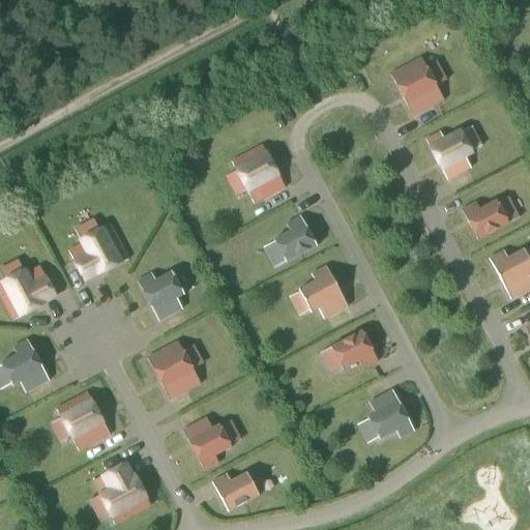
[(420,58),(390,75),(396,86),(395,87),(404,101),(413,118),(444,101),(436,87),(427,69),(420,58)]
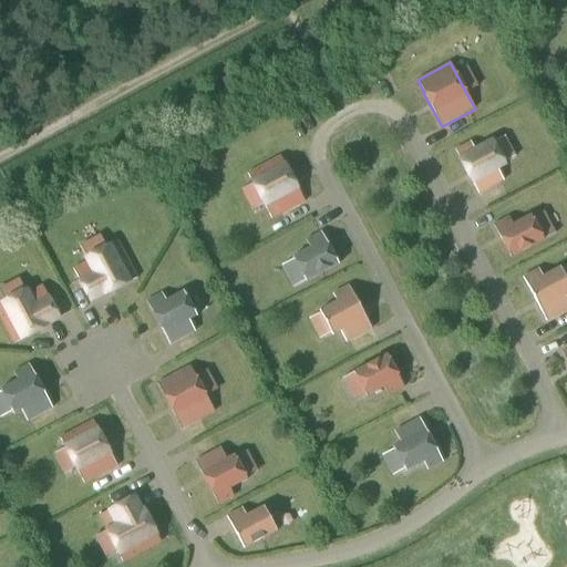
[(480,194),(504,181),(498,171),(507,166),(504,161),(505,161),(496,144),(495,144),(493,138),(474,148),(471,142),(455,150),(459,157),(457,157),(460,163),(468,179),(470,179),(473,185),(474,184),(480,194)]
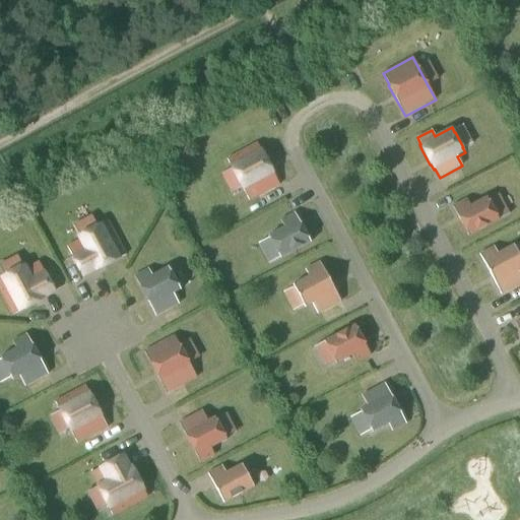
[(257,143),(228,159),(231,165),(230,166),(232,171),(240,186),(241,186),(243,191),(244,190),(250,202),(280,186),(274,175),(275,174),(273,169),(265,152),(264,152),(261,148),(260,149),(257,143)]
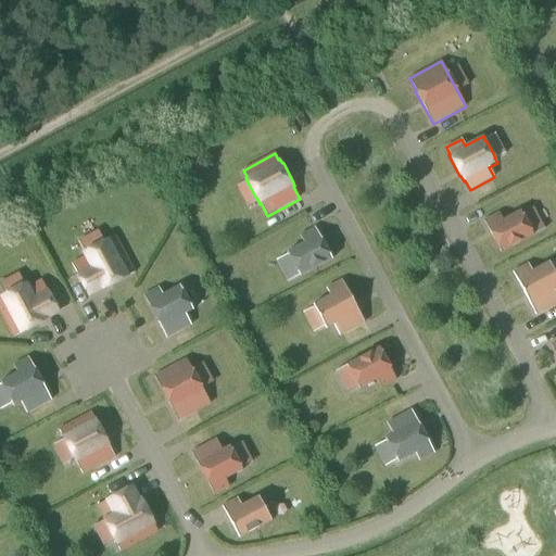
[(502,253),(534,235),(520,211),(504,220),(500,212),(483,220),(502,253)]
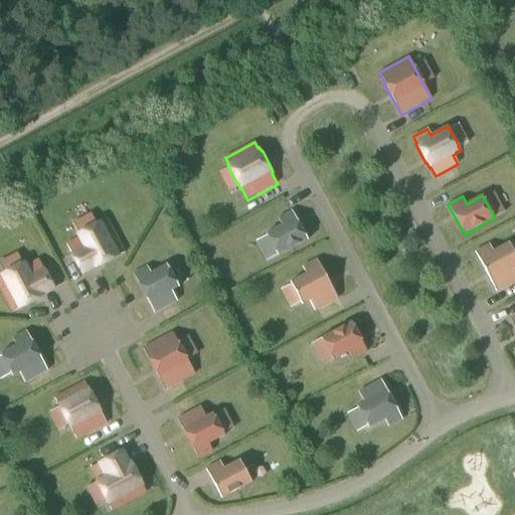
[(279,256),(308,240),(306,236),(307,236),(299,221),(298,221),(292,210),(278,217),(282,225),(266,233),(268,238),(275,252),(276,251),(279,256)]
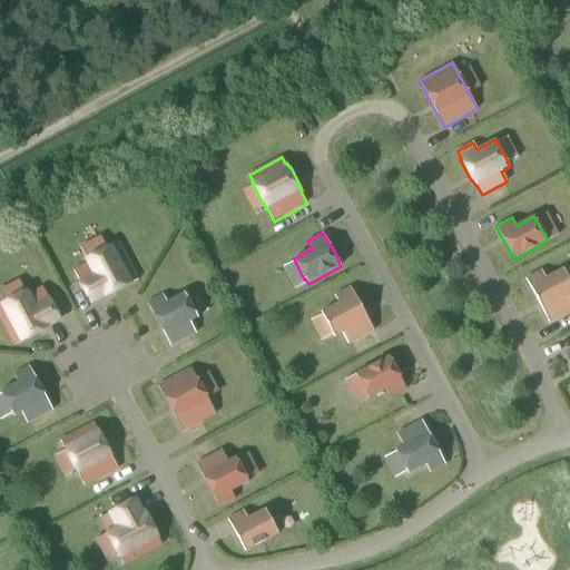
[(139,279),(119,242),(112,245),(111,243),(84,259),(87,264),(75,271),(79,281),(78,282),(91,305),(134,284),(133,282),(139,279)]
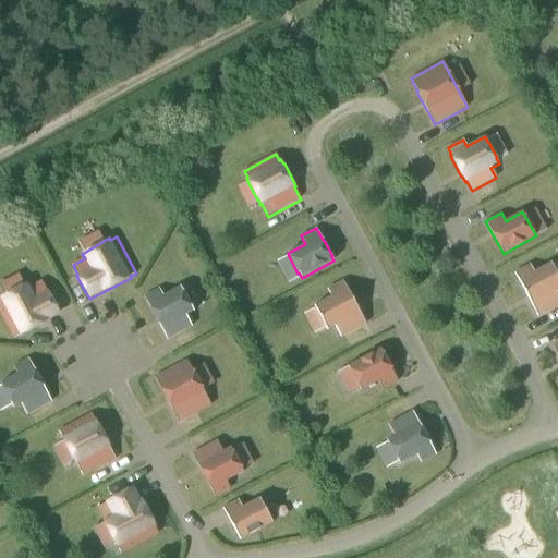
[(516,273),(538,316),(557,305),(557,293),(557,292),(557,290),(557,275),(552,263),(534,271),(530,264),(516,273)]
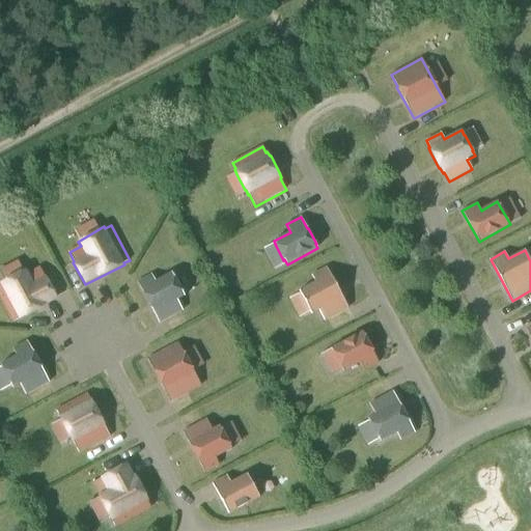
[(348,309),(326,267),(312,275),(316,282),(300,290),(312,314),(319,310),(325,320),(348,309)]
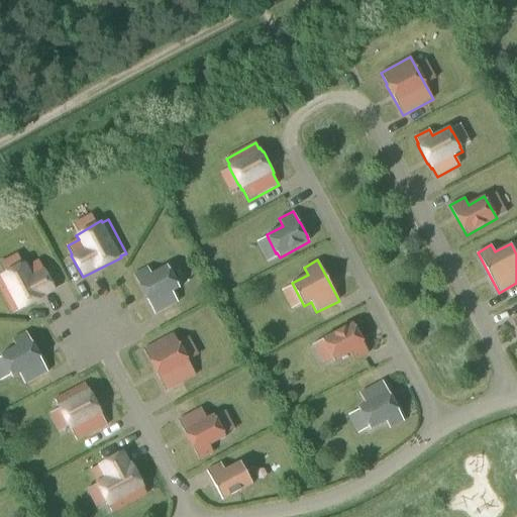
[(0,277),(0,289),(13,314),(18,311),(24,308),(24,309),(40,301),(39,300),(57,291),(44,269),(43,270),(38,261),(27,267),(25,263),(20,265),(20,264),(4,273),(5,274),(0,276),(0,277)]
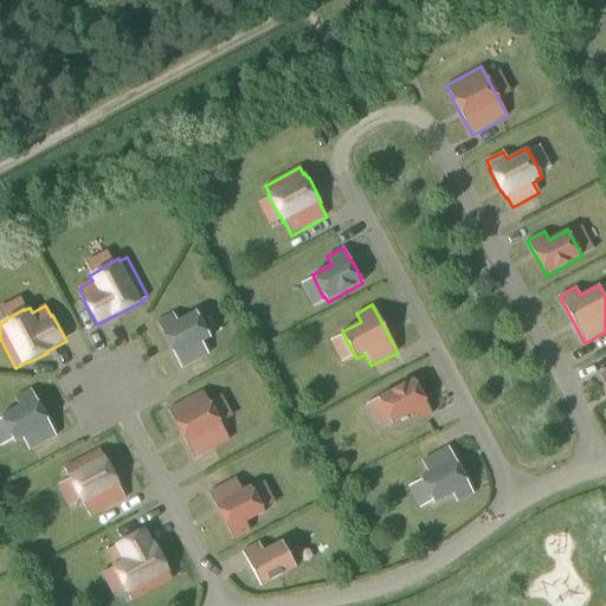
[(182,369),(210,355),(202,343),(211,339),(208,334),(210,333),(200,316),(199,316),(197,311),(178,321),(173,313),(156,322),(165,335),(163,336),(172,353),(173,352),(182,369)]
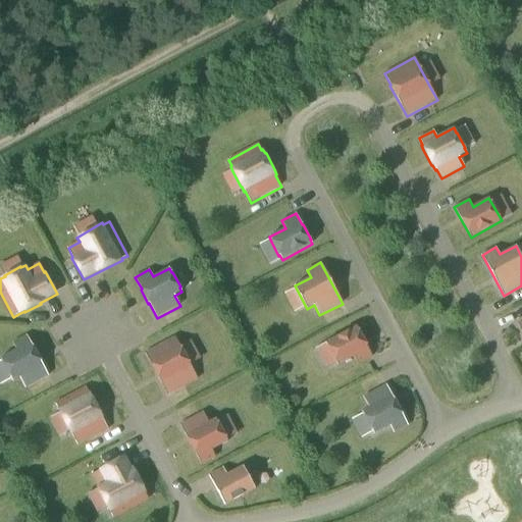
[(356,325),(326,343),(328,347),(327,348),(335,362),(335,361),(338,366),(355,357),(359,364),(372,357),(366,346),(368,345),(360,329),(359,330),(356,325)]
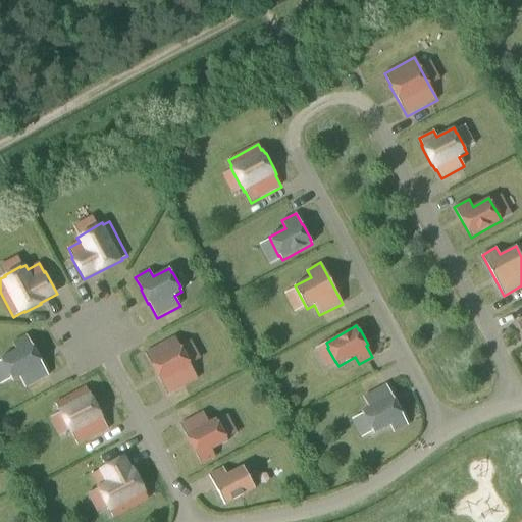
[(25,388),(49,376),(41,361),(42,361),(34,347),(33,347),(27,335),(12,343),(16,350),(1,359),(3,363),(2,363),(9,377),(10,377),(12,381),(20,377),(25,388)]
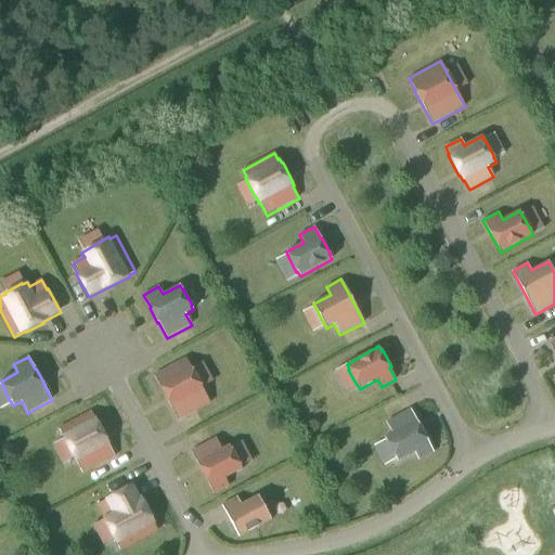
[(179,421),(210,403),(201,386),(203,386),(193,369),(192,370),(185,358),(154,376),(160,388),(168,403),(169,402),(179,421)]
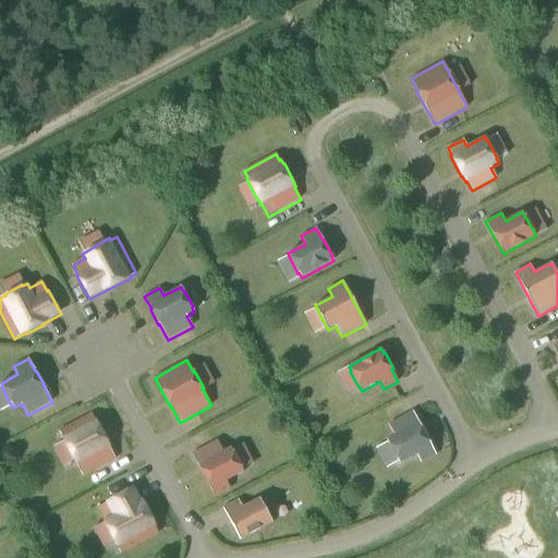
[(413,411),(388,425),(395,436),(386,440),(389,445),(388,445),(397,460),(400,464),(417,456),(422,463),(436,455),(429,443),(431,443),(422,426),(413,411)]
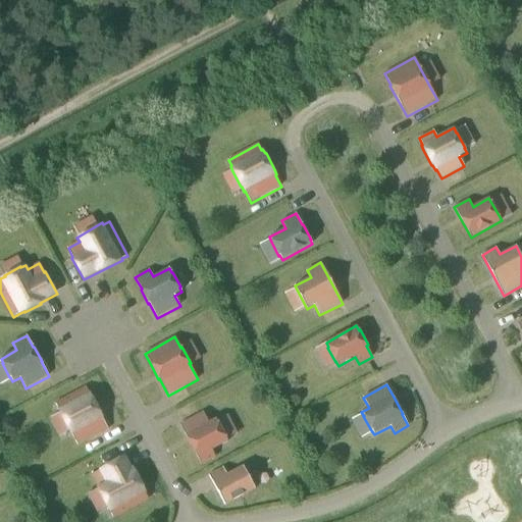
[(79,446),(108,430),(102,419),(104,418),(101,413),(102,413),(93,397),(92,398),(90,393),(89,394),(86,387),(55,404),(60,414),(59,415),(68,431),(69,430),(79,446)]
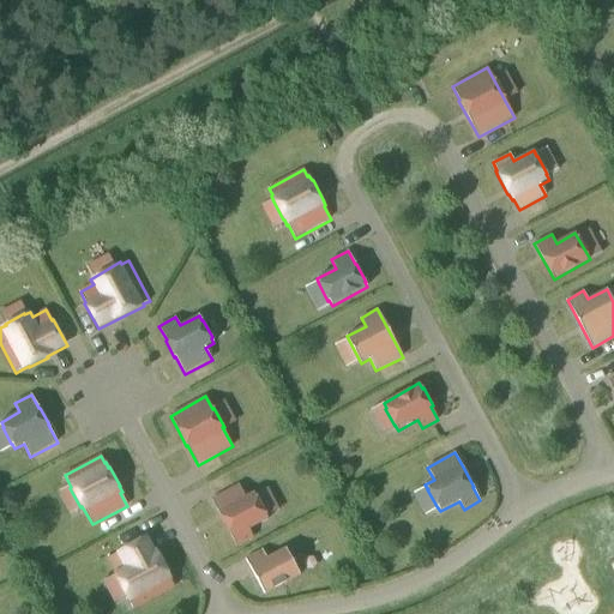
[(239,485),(211,499),(221,517),(229,534),(230,534),(238,548),(254,539),(250,530),(268,521),(265,516),(266,515),(257,497),(254,493),(246,498),(239,485)]
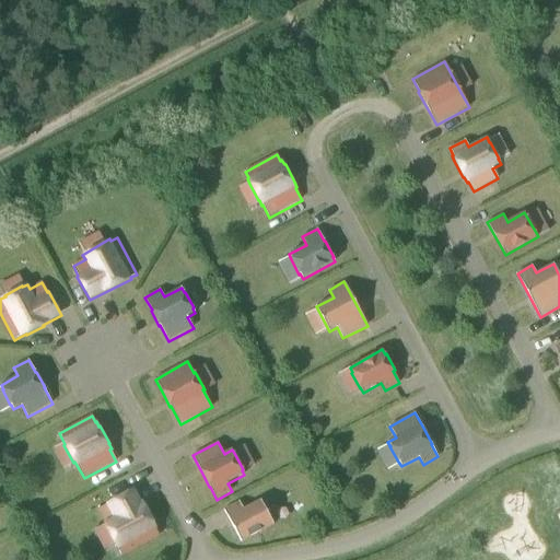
[(123,556),(159,536),(155,529),(156,529),(153,523),(155,523),(146,505),(146,506),(142,501),(141,501),(133,488),(105,504),(106,505),(96,511),(105,527),(104,528),(114,546),(115,545),(118,550),(119,550),(123,556)]
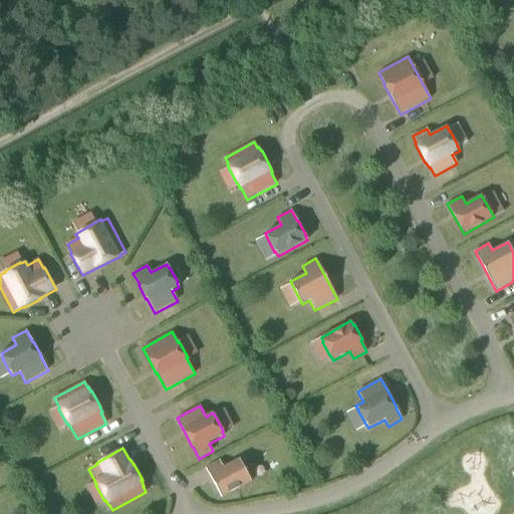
[(222,497),(252,482),(239,459),(223,467),(220,460),(206,467),(222,497)]
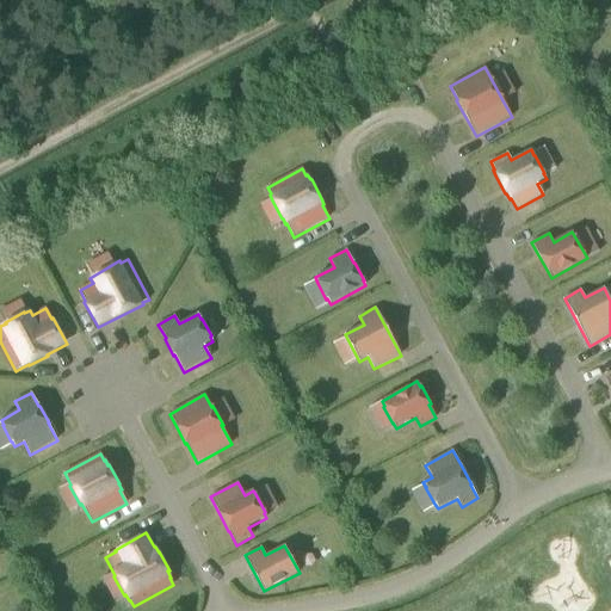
All buildings are outlined.
